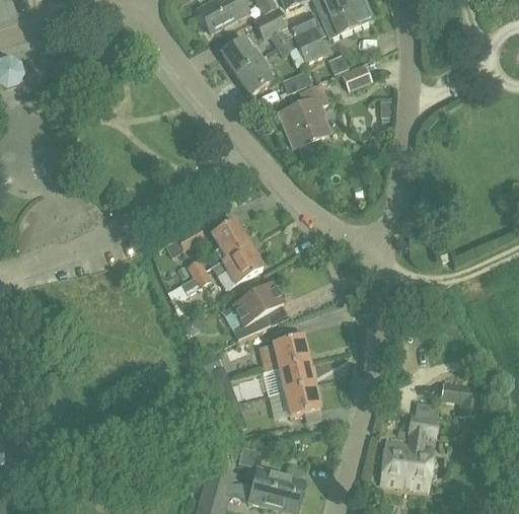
[(212,0),(197,8),(210,32),(248,12),(242,0),(212,0)]
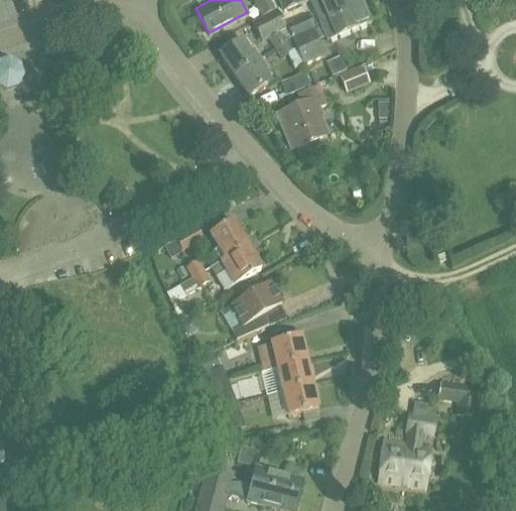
[(253,0),(261,14),(276,8),(276,7),(272,0),(253,0)]
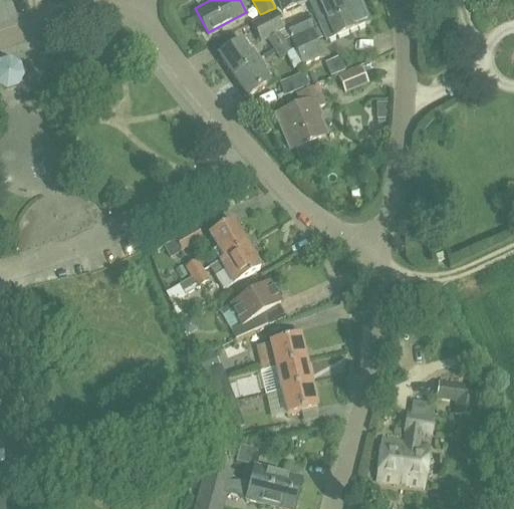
[(278,0),(282,8),(299,0),(278,0)]
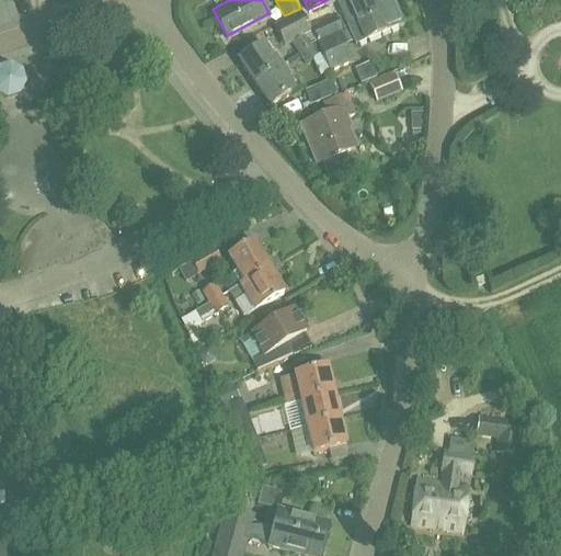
[(316,35),(317,40),(330,69),(354,58),(345,41),(354,37),(355,41),(403,20),(395,0),(377,0),(377,1),(362,8),(365,15),(347,22),(341,24),(316,35)]
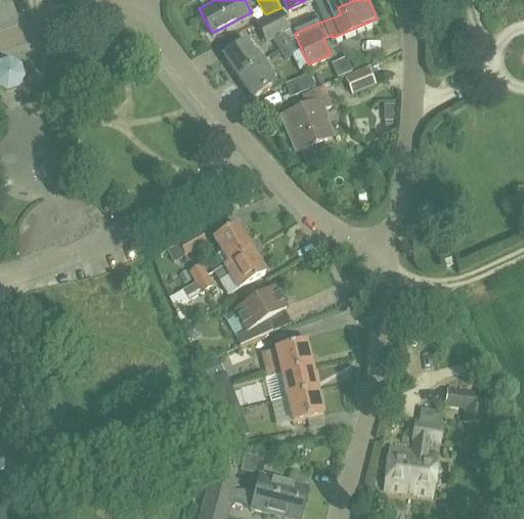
[(316,0),(324,20),(341,14),(338,7),(352,1),(352,0),(316,0)]
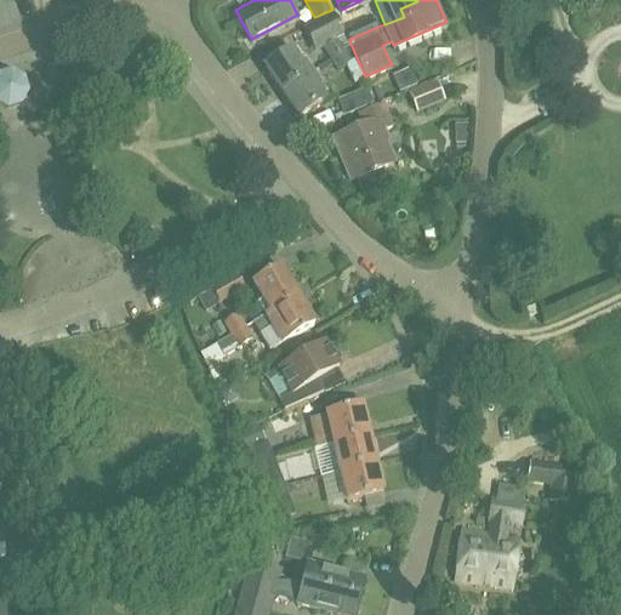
[(314,47),(323,43),(346,32),(346,30),(343,26),(343,24),(335,7),(332,9),(332,10),(314,17),(302,23),(314,47)]
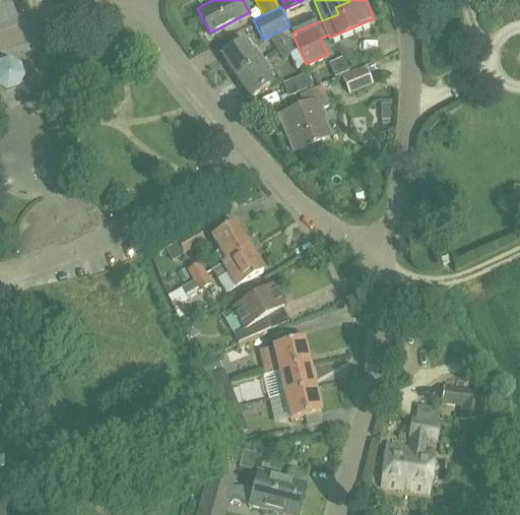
[(289,25),(289,26),(293,33),(316,22),(311,12),(287,21),(289,25)]
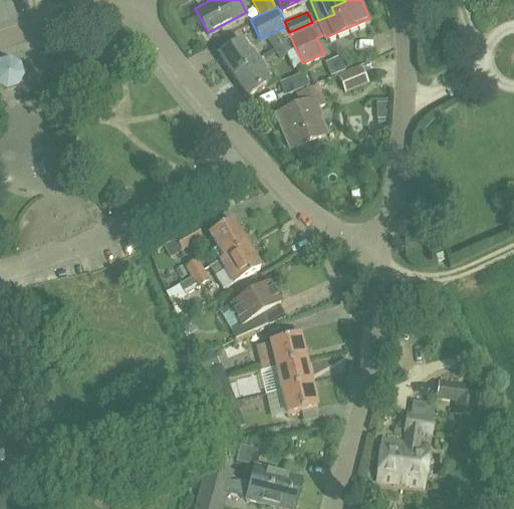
[(289,32),(286,26),(267,35),(274,46),(285,38),(289,36),(290,36),(289,32)]
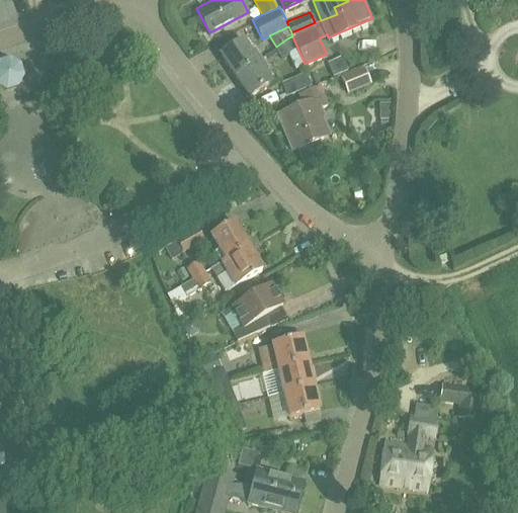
[(221,53),(235,74),(257,59),(243,38),(221,53)]
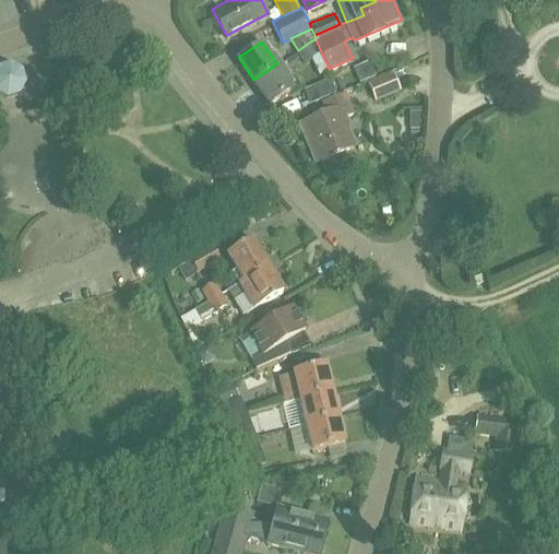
[(310,42),(298,50),(304,60),(317,50),(310,42)]
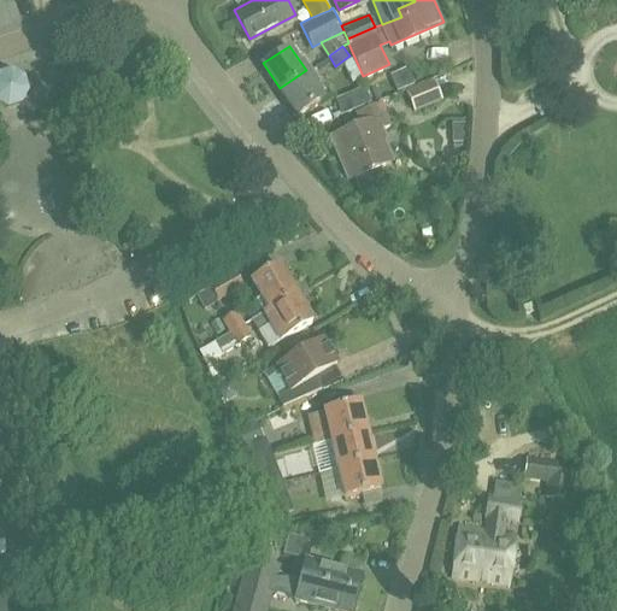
[(36,89),(24,62),(0,71),(0,94),(4,103),(36,89)]
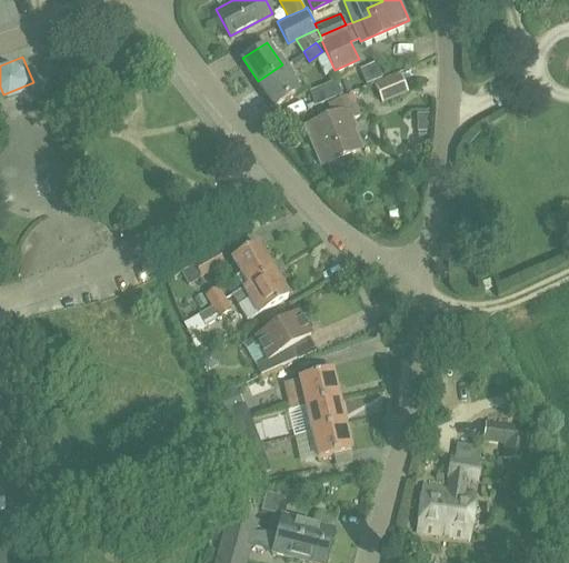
[(282,64),(258,81),(273,104),(298,88),(282,64)]
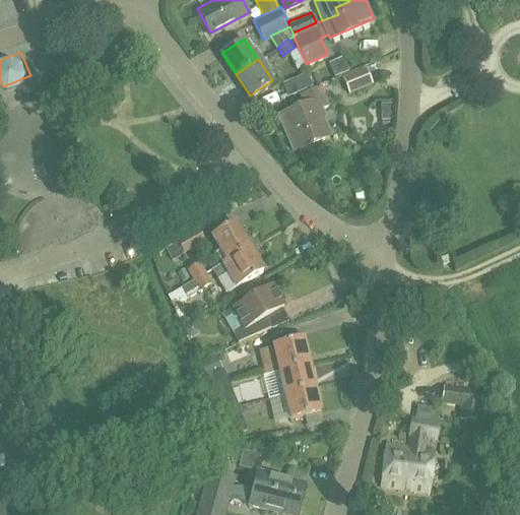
[(348,90),(372,81),(366,64),(341,74),(348,90)]
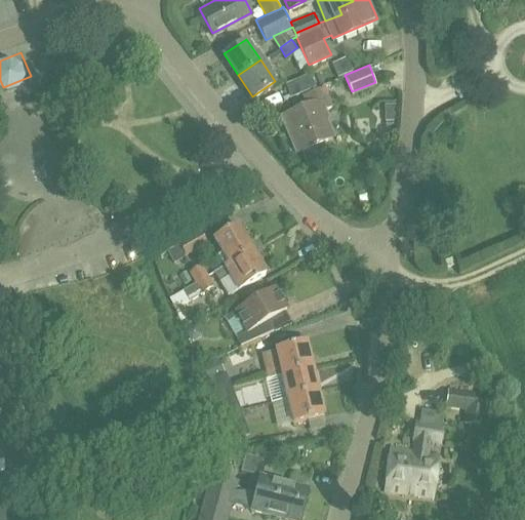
[(285,79),(290,93),(315,84),(309,70),(285,79)]
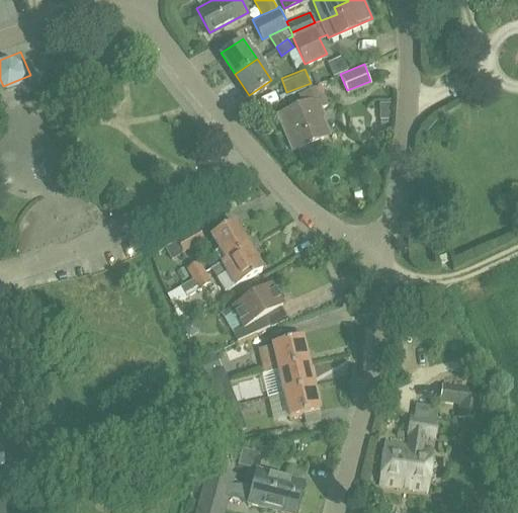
[(318,105),(328,101),(320,83),(299,92),(303,100),(277,111),(293,148),(329,134),(318,105)]
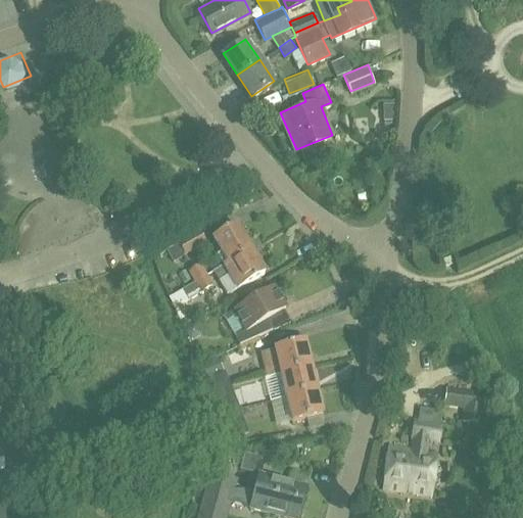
[(212,235),(227,260),(250,245),(236,221),(212,235)]
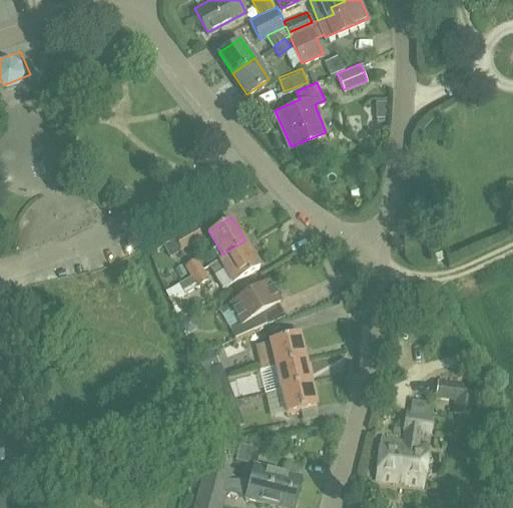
[(174,235),(181,247),(202,235),(195,223),(174,235)]
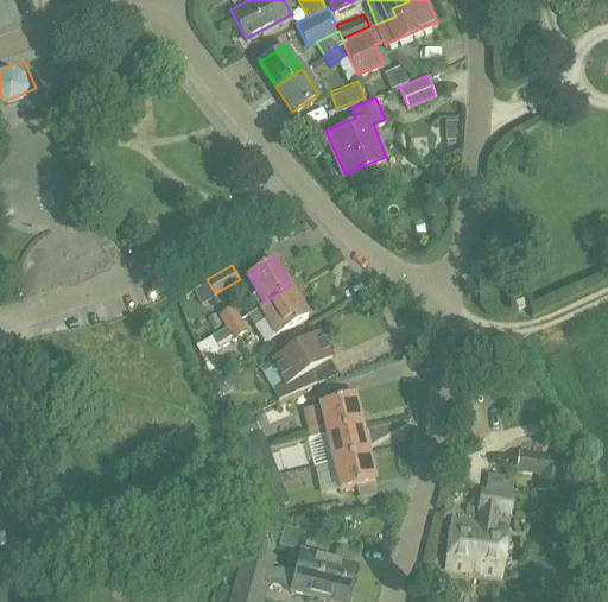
[(215,293),(207,279),(194,286),(194,287),(202,301),(215,293)]
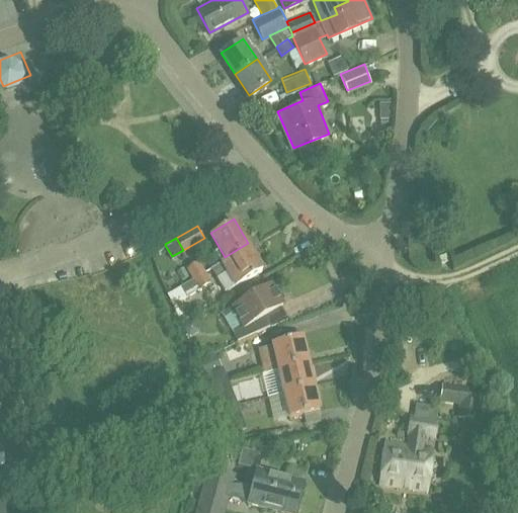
[(225,257),(212,264),(219,275),(232,267),(240,281),(263,267),(248,243),(225,257)]
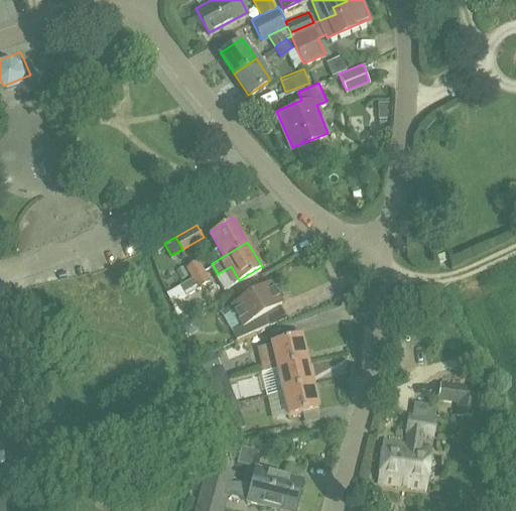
[(198,257),(185,265),(191,275),(205,268),(198,257)]
